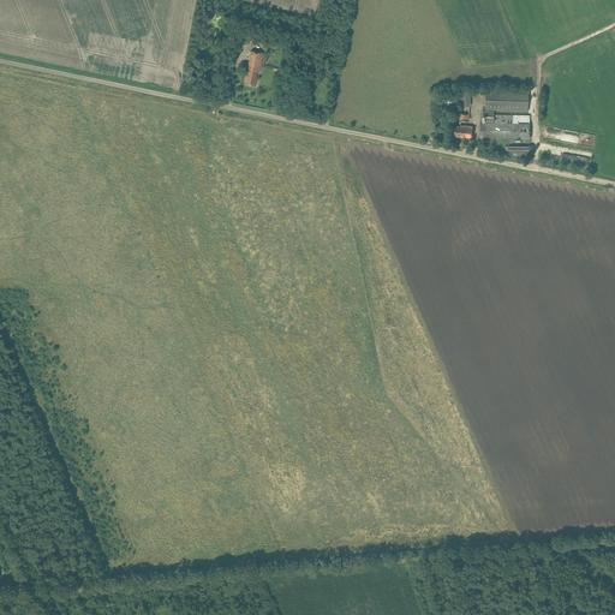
[(260,71),(263,53),(251,51),(249,65),(248,65),(245,84),(255,85),(257,71),(260,71)]
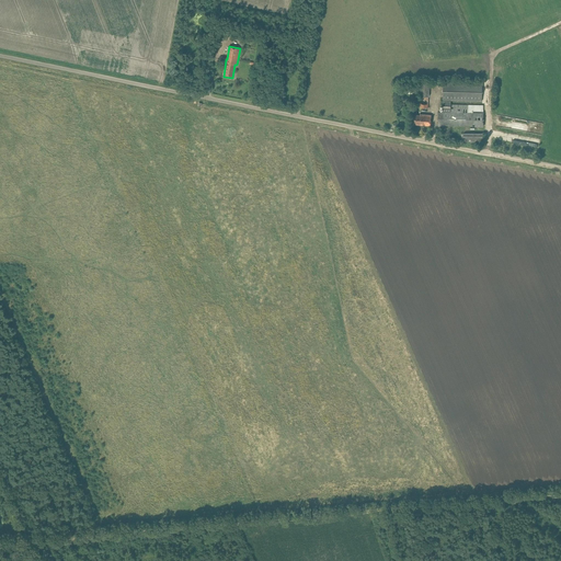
[(421,81),(419,107),(427,107),(428,98),(430,82),(421,81)]
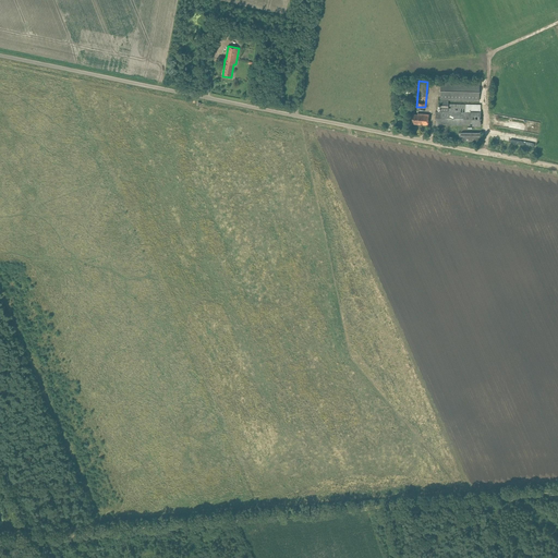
[(481,125),(481,120),(481,105),(449,104),(449,100),(478,101),(480,82),(441,81),(440,104),(440,120),(436,120),(436,126),(441,126),(441,124),(470,125),(481,125)]
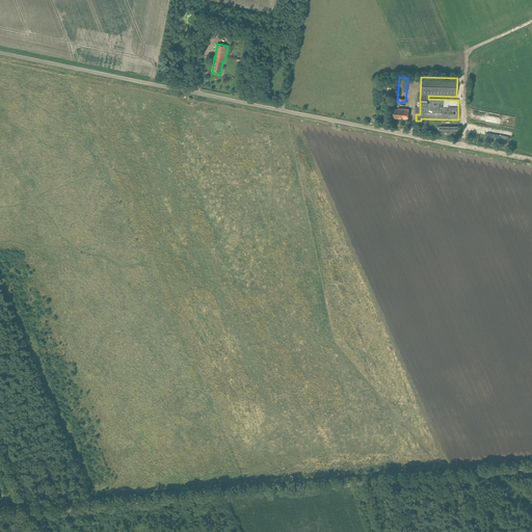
[(408,120),(408,114),(409,109),(398,108),(398,109),(392,109),(392,117),(408,120)]
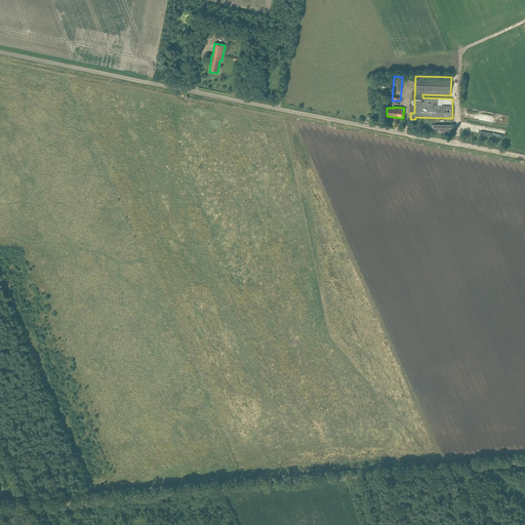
[(434,125),(433,133),(451,133),(452,125),(434,125)]
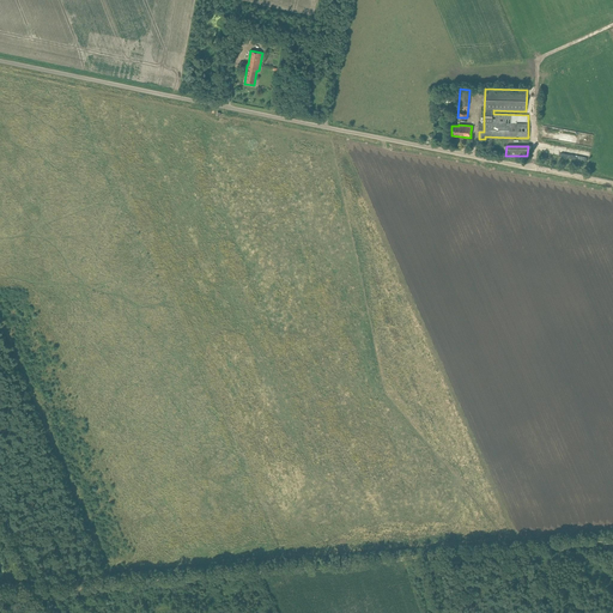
All buildings are outlined.
